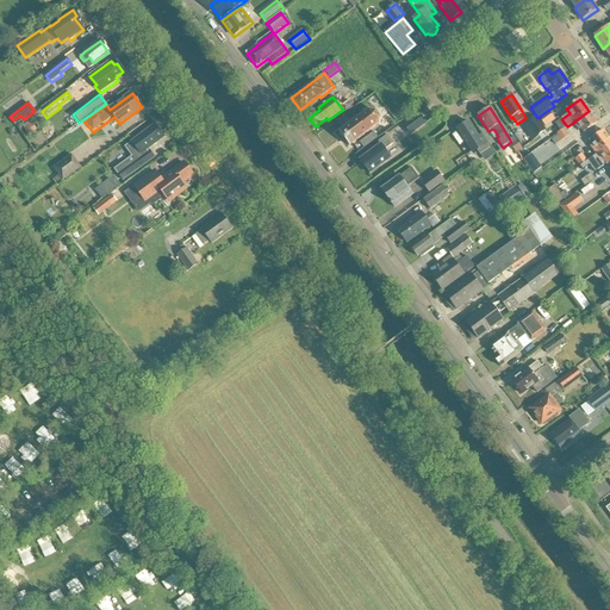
[(349,147),(378,125),(379,124),(380,118),(379,117),(377,112),(375,112),(369,111),(367,111),(338,132),(349,147)]
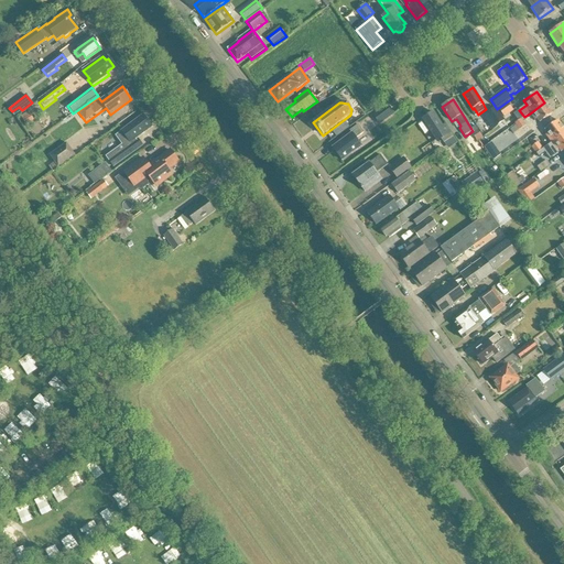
[(544,102),(530,114),(535,120),(537,119),(540,123),(553,114),(544,102)]
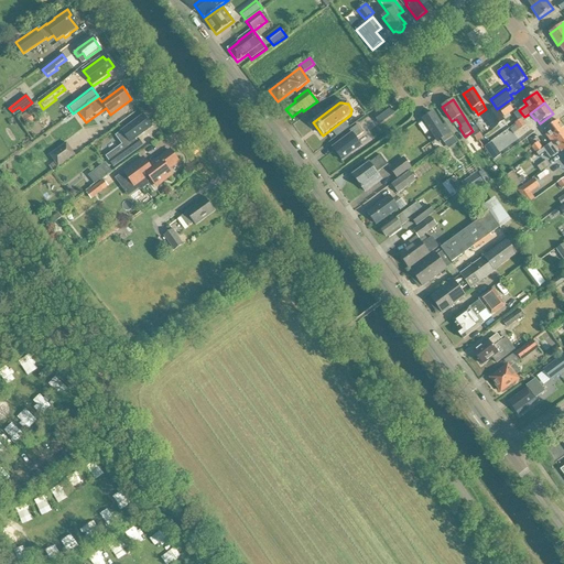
[(508,104),(498,110),(499,110),(502,115),(505,118),(513,111),(508,104)]
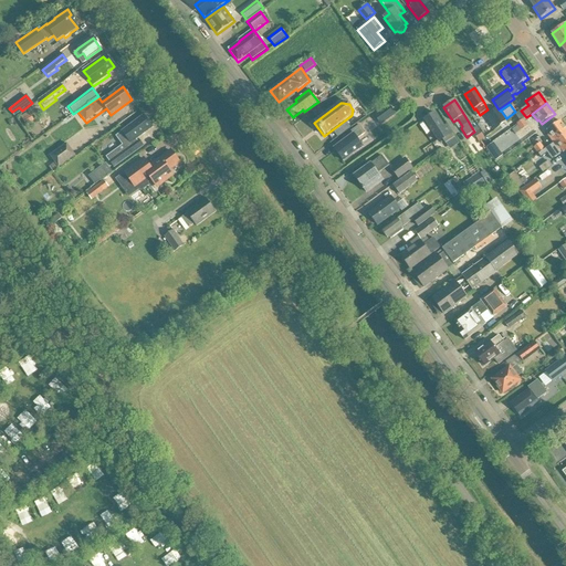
[(379,123),(392,112),(388,106),(375,116),(379,123)]
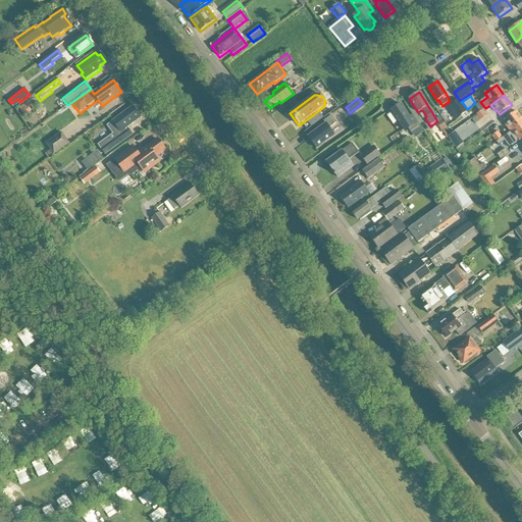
[(458,118),(467,112),(458,100),(450,106),(458,118)]
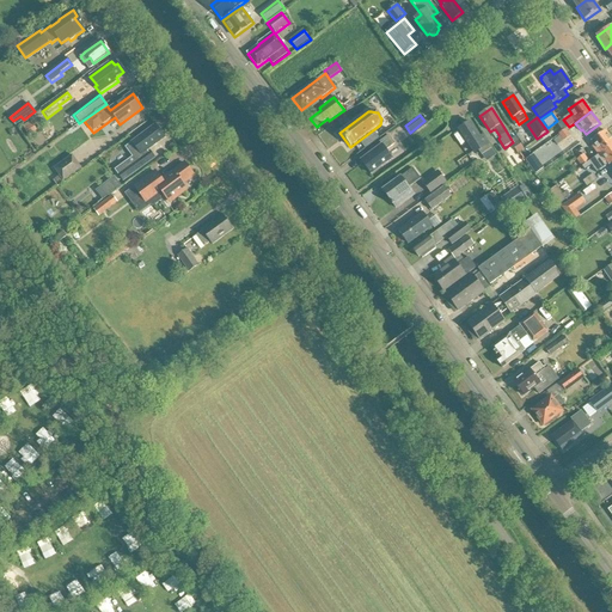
[(26,126),(32,135),(42,129),(35,120),(26,126)]
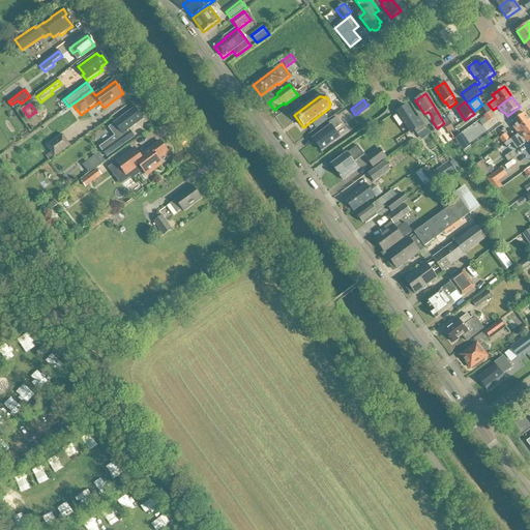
[(415,118),(407,106),(398,113),(411,133),(414,130),(417,136),(427,129),(417,116),(415,118)]
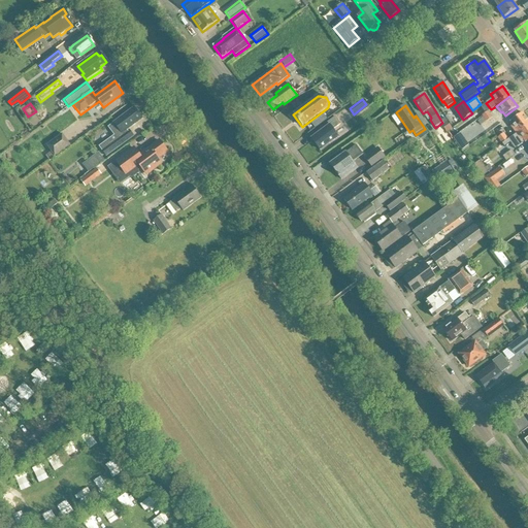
[(106,157),(134,136),(129,129),(143,119),(135,107),(118,120),(119,120),(108,128),(114,136),(99,147),(106,157)]
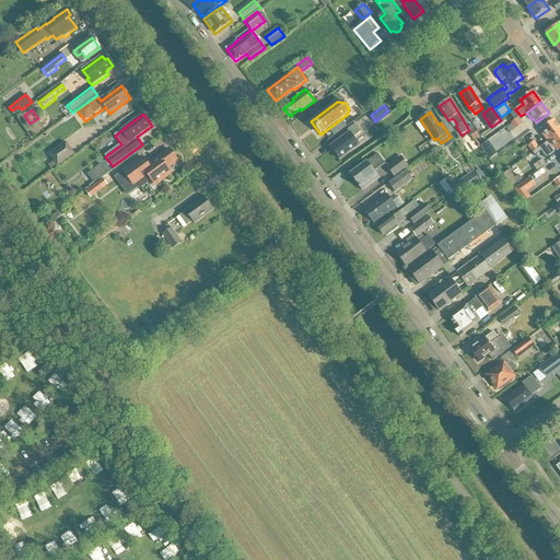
[(510,135),(522,126),(517,119),(511,124),(512,126),(506,129),(510,135)]
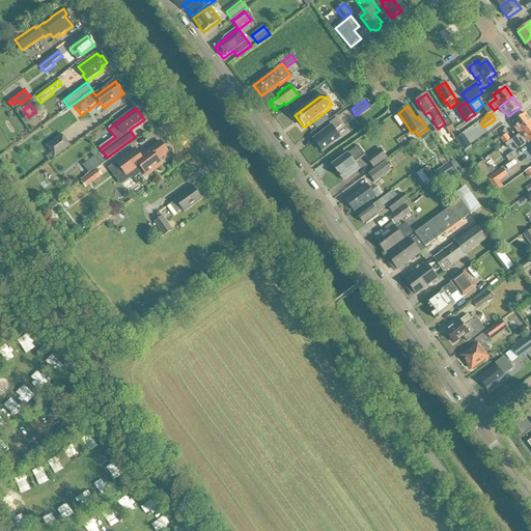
[(519,135),(530,126),(530,121),(525,114),(513,122),(515,127),(514,128),(519,135)]
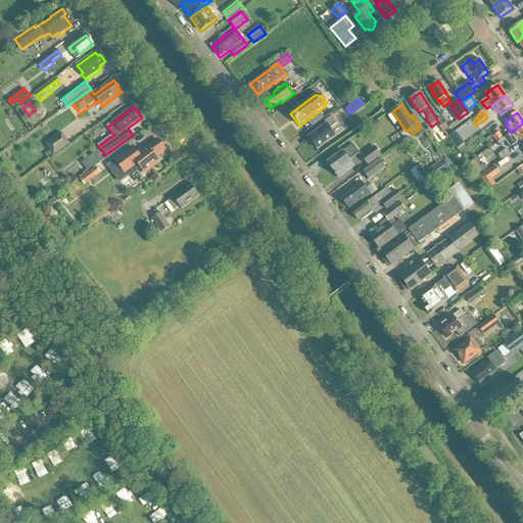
[(330,139),(335,136),(330,129),(337,124),(332,116),(324,123),(326,125),(322,128),(322,129),(308,138),(317,149),(330,139)]
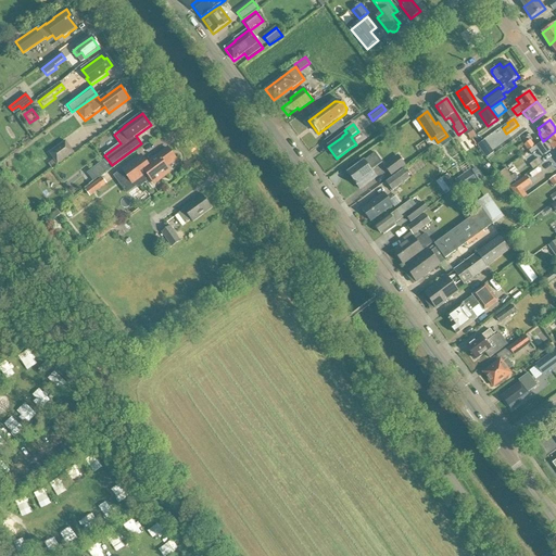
[(329,133),(332,137),(344,128),(341,124),(329,133)]
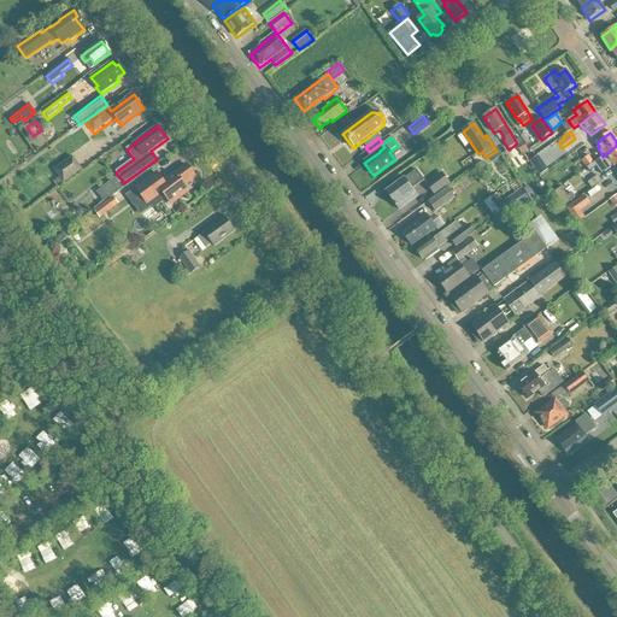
[(616,146),(603,157),(609,164),(611,163),(613,168),(616,164),(616,146)]
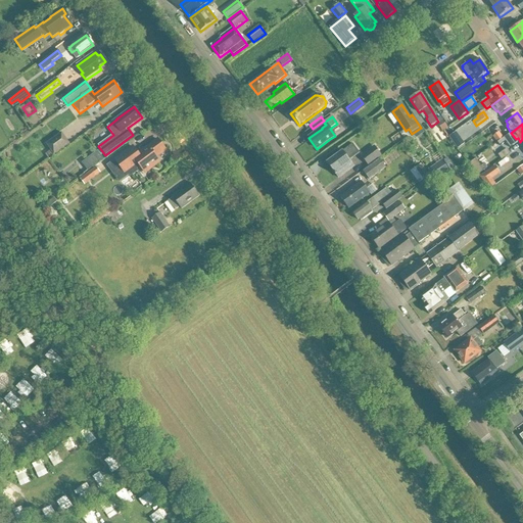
[(54,156),(69,144),(61,133),(46,144),(54,156)]
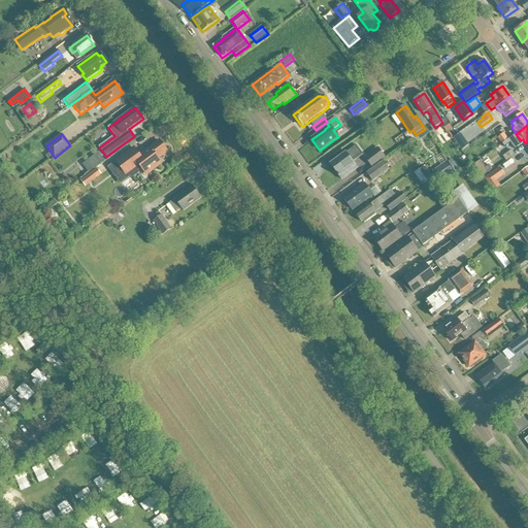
[(501,144),(507,140),(503,134),(497,138),(501,144)]
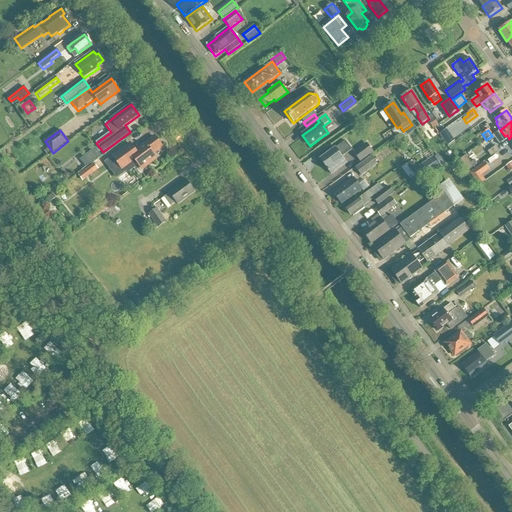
[(447,146),(454,141),(450,135),(443,140),(447,146)]
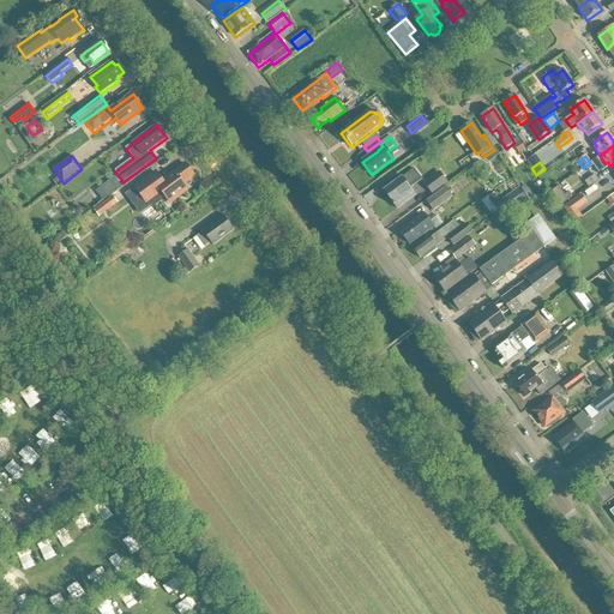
[(182,185),(193,176),(185,164),(162,181),(156,173),(136,187),(137,188),(130,194),(139,208),(162,191),(168,199),(173,200),(187,190),(182,185)]
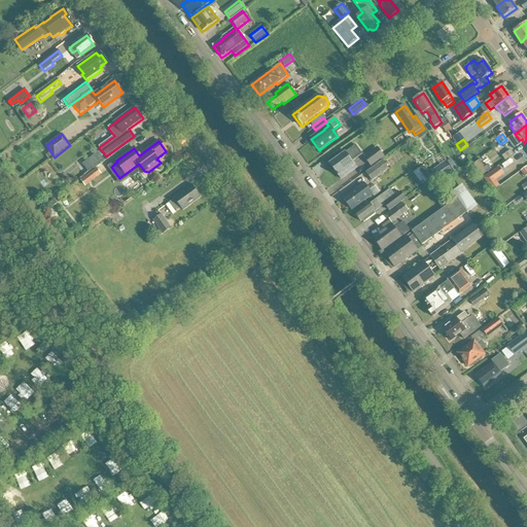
[(361,153),(355,145),(345,153),(329,165),(341,179),(356,168),(351,161),(361,153)]
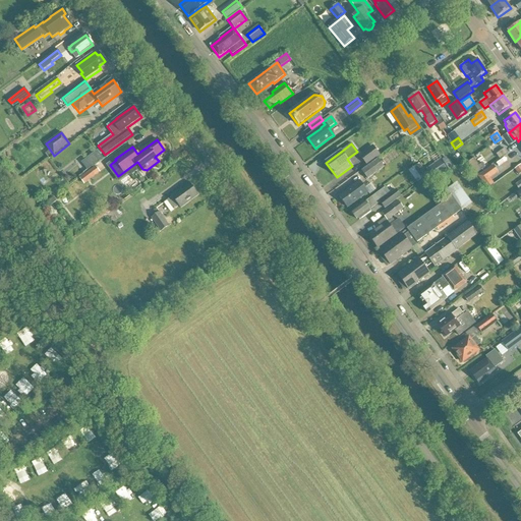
[(372,146),(359,156),(367,166),(381,156),(372,146)]
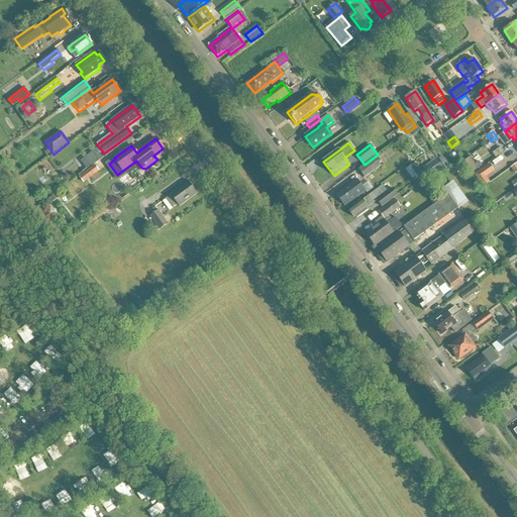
[(471,158),(463,163),(472,174),(482,167),(479,163),(476,165),(471,158)]
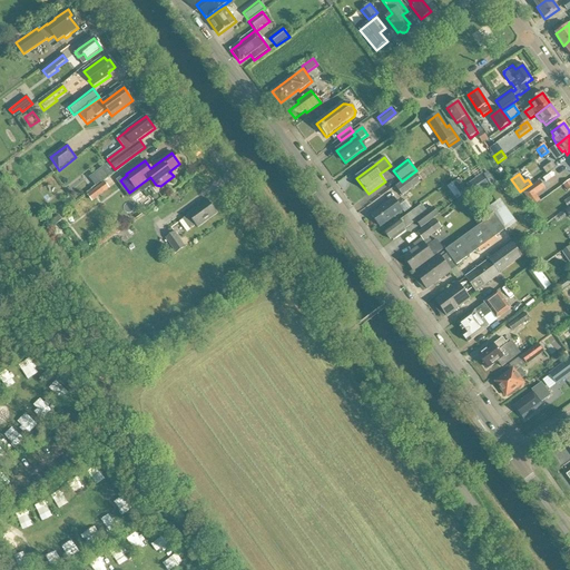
[(402,197),(421,184),(414,175),(396,188),(402,197)]
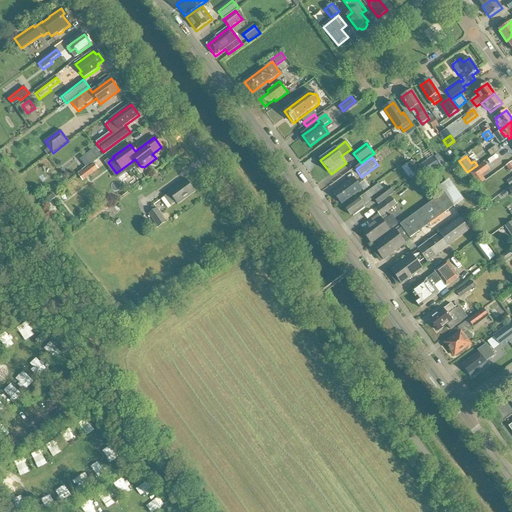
[(433,158),(419,167),(421,171),(426,177),(440,168),(435,162),(433,158)]
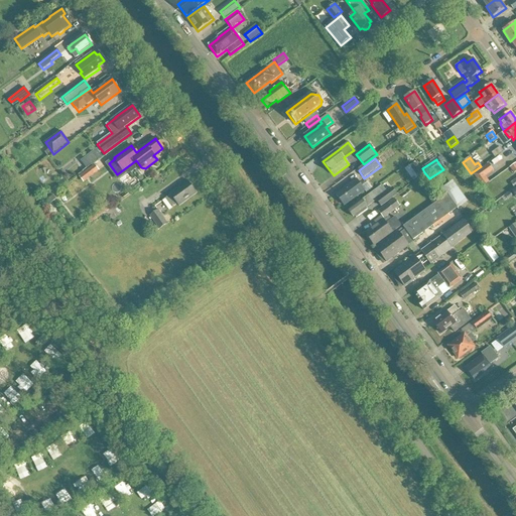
[(440,163),(445,170),(448,168),(443,160),(440,163)]
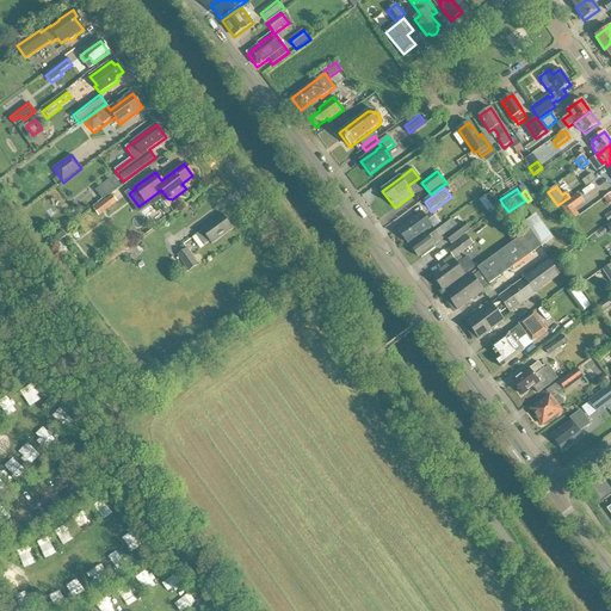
[(492,208),(499,203),(493,193),(486,198),(492,208)]
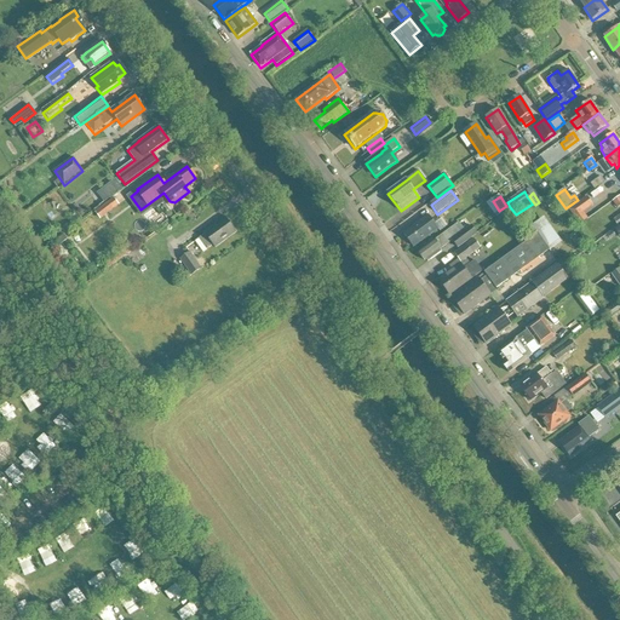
[(586,197),(568,211),(574,219),(592,206),(586,197)]
